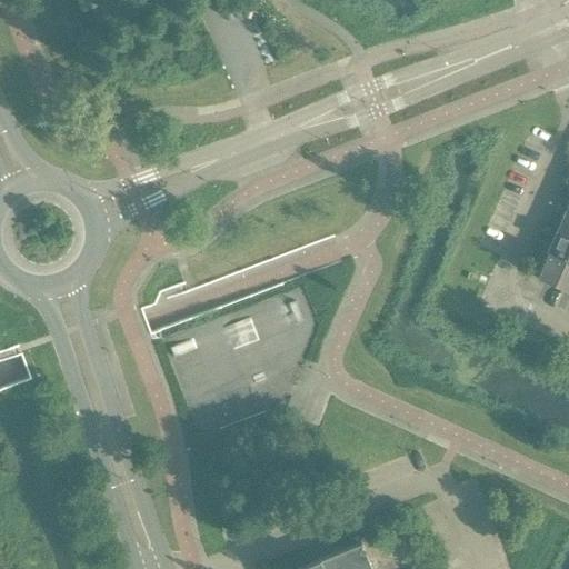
[(96,0),(77,0),(81,11),(98,6),(96,0)]
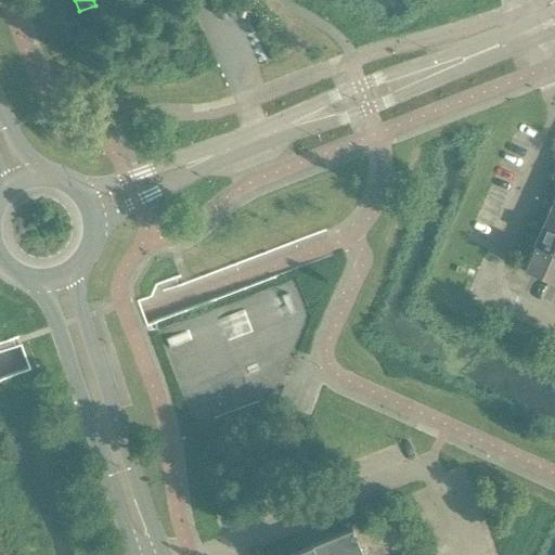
[(554,205),(553,204),(543,226),(554,231),(554,205)]
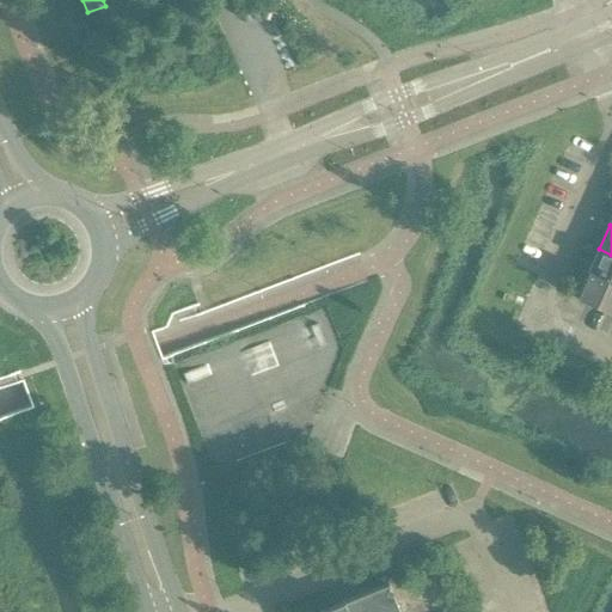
[(611,255),(599,249),(588,273),(611,282),(611,255)]
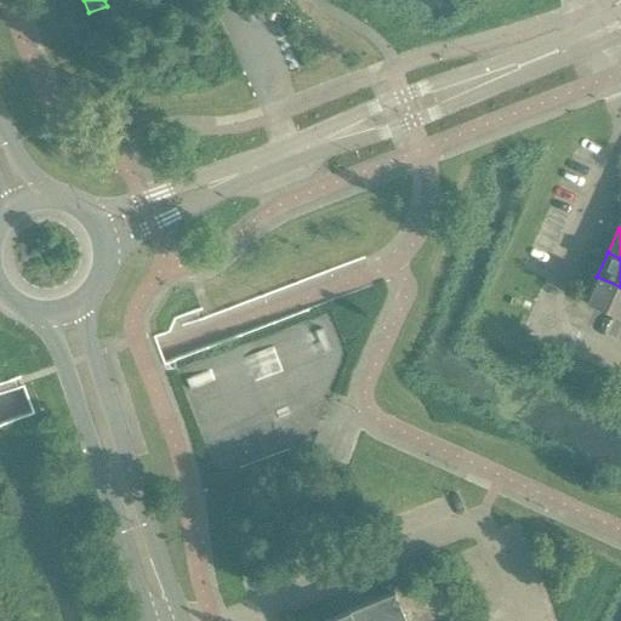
[(585,302),(599,308),(620,318),(620,286),(597,277),(585,302)]
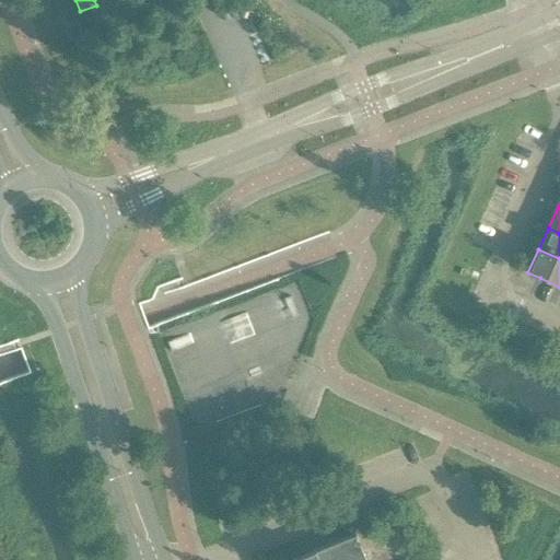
[(365,559),(356,534),(289,559),(365,559)]
